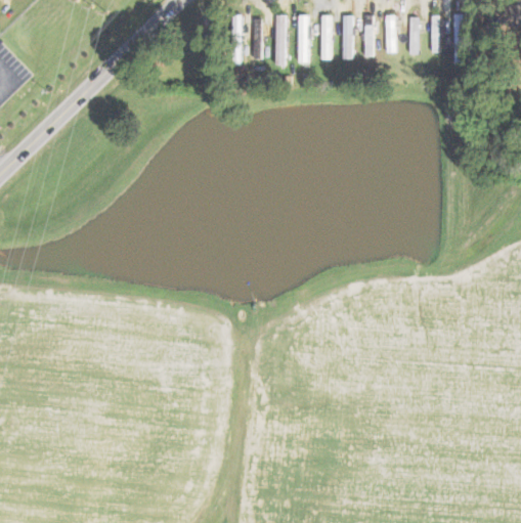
[(276,66),(286,66),(286,14),(275,15),(276,66)]
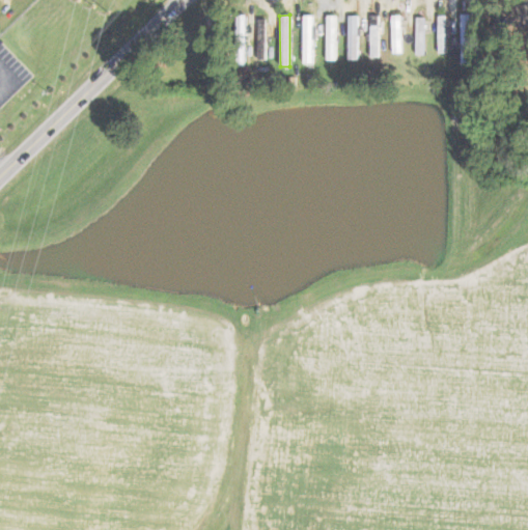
[(471,56),(470,15),(460,15),(460,56),(471,56)]
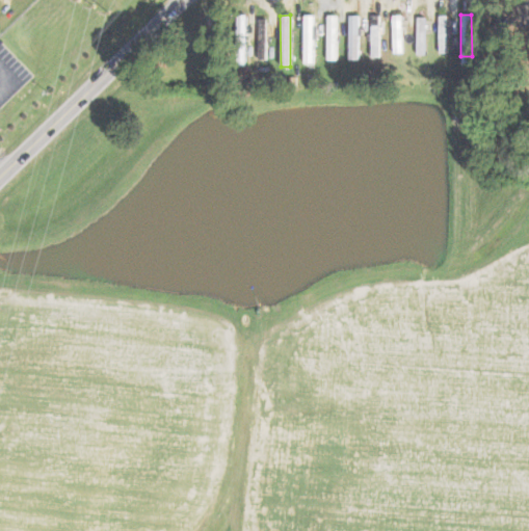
[(303,64),(314,63),(313,16),(303,16),(303,64)]
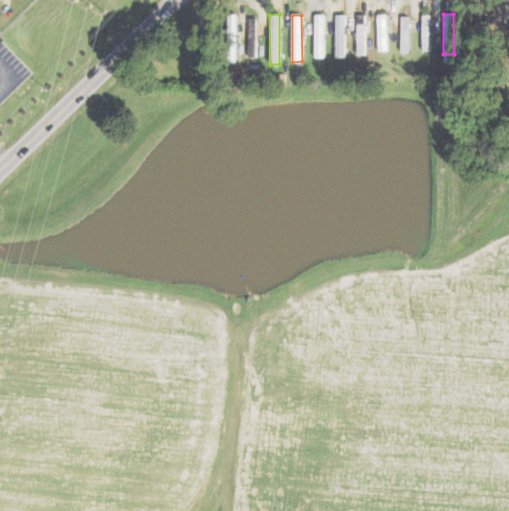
[(314,15),(314,58),(323,58),(323,15),(314,15)]
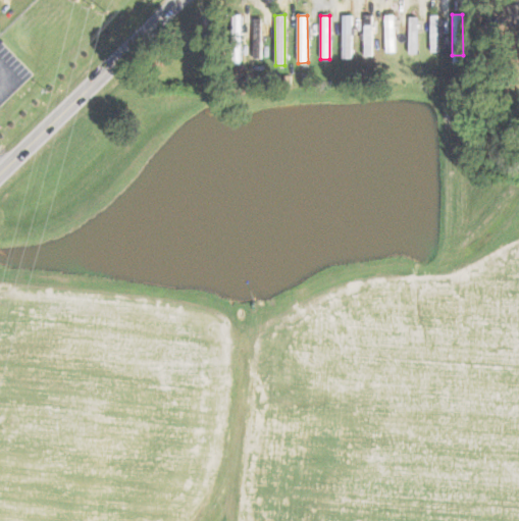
[(351,15),(342,15),(342,58),(351,58),(351,15)]
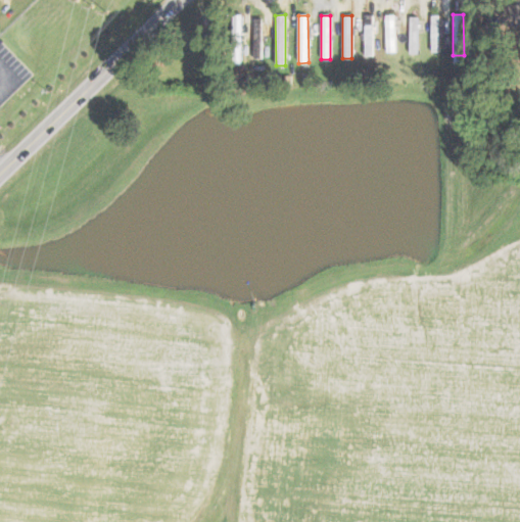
[(365,55),(373,55),(372,15),(364,15),(365,55)]
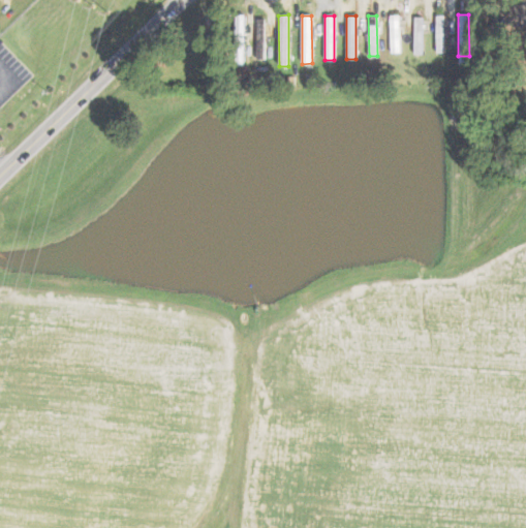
[(399,52),(398,16),(390,16),(391,52),(399,52)]
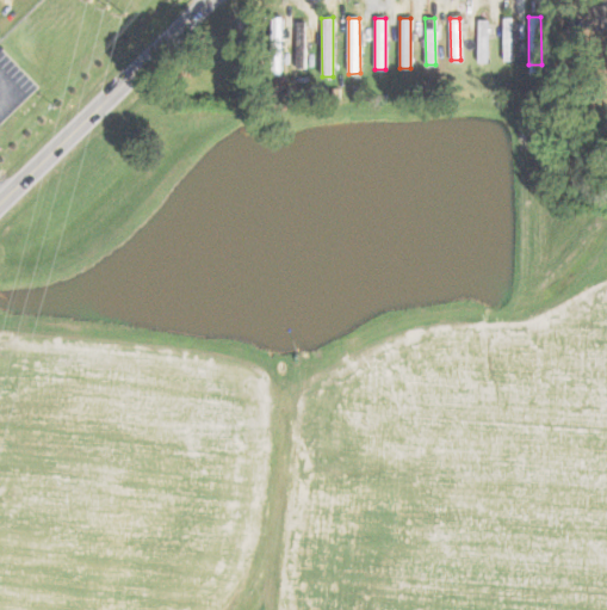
[(273,45),(282,45),(280,19),(271,19),(273,45)]
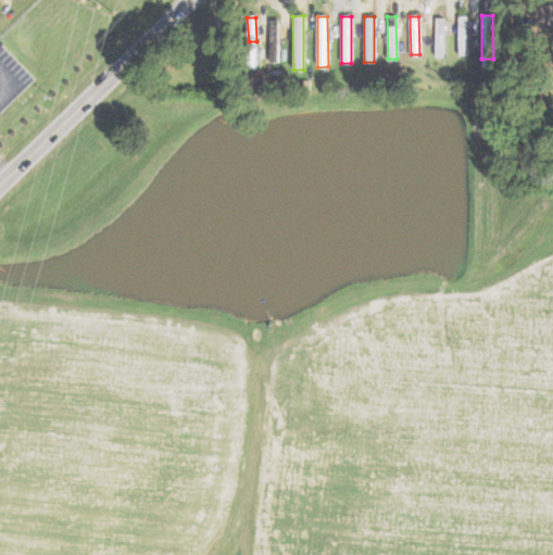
[(466,55),(466,17),(457,19),(459,57),(466,55)]
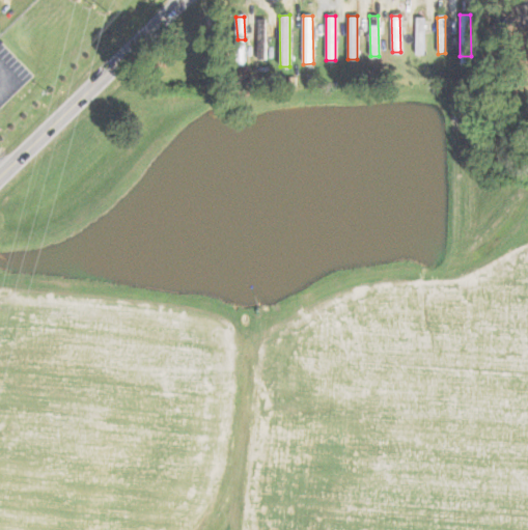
[(415,55),(422,55),(423,18),(415,18),(415,55)]
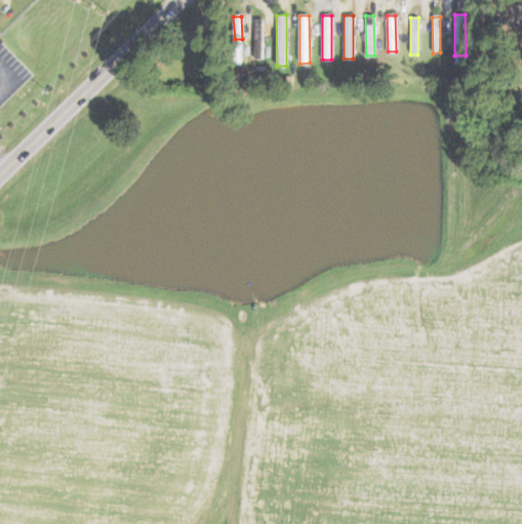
[(263,19),(254,19),(253,58),(262,58),(263,19)]
